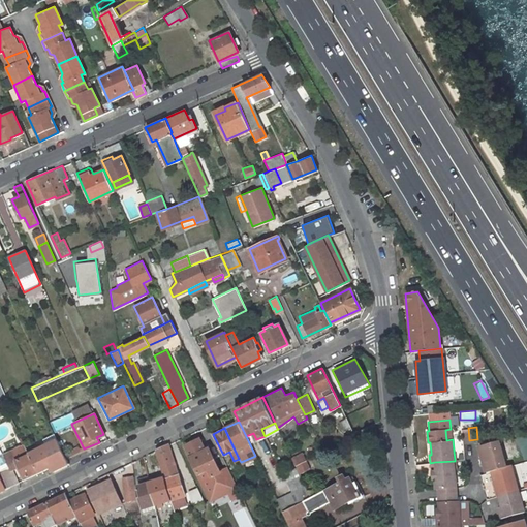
[(469,440),(468,428),(461,428),(462,441),(469,440)]
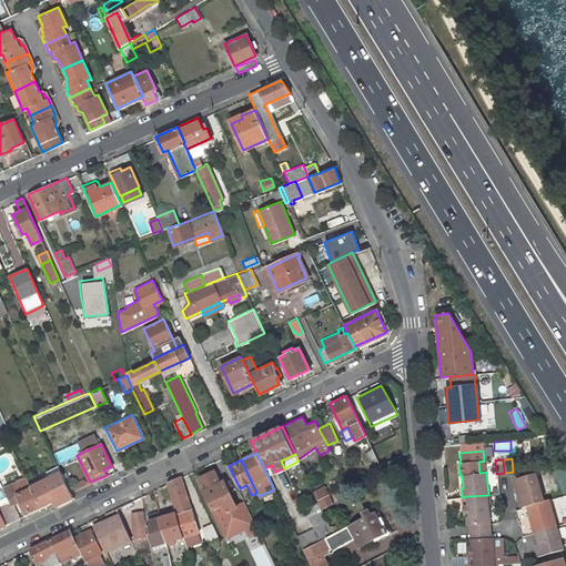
[(57,465),(46,471),(49,477),(60,472),(57,465)]
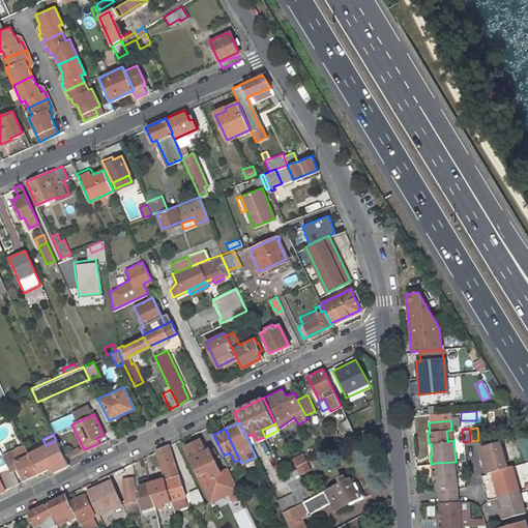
[(231,499),(240,495),(239,492),(237,488),(227,466),(218,470),(208,448),(205,449),(200,438),(182,446),(194,470),(192,472),(209,501),(228,492),(231,499)]
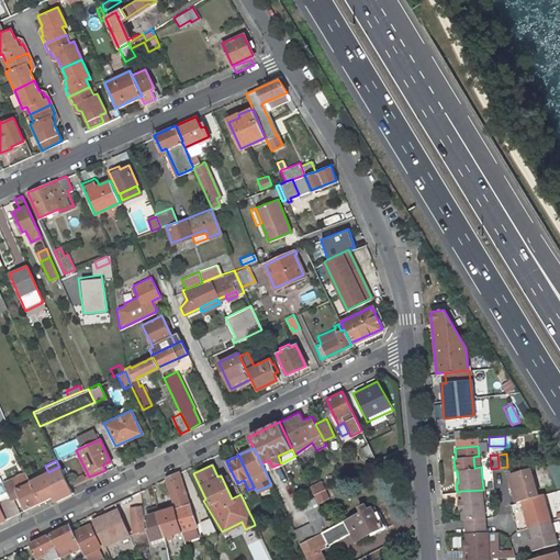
[(30,481),(40,501),(52,495),(55,500),(71,491),(59,467),(48,472),(30,481)]
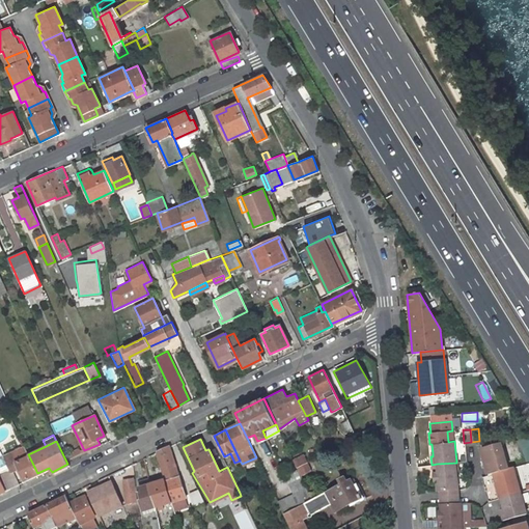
[(507,467),(500,442),(480,447),(488,473),(493,472),(492,472),(507,467)]
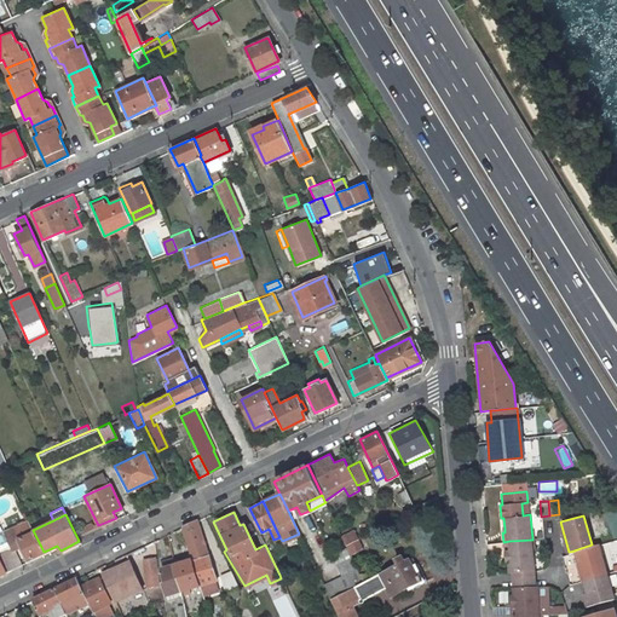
[(196,519),(180,526),(185,542),(189,551),(191,558),(208,553),(196,519)]
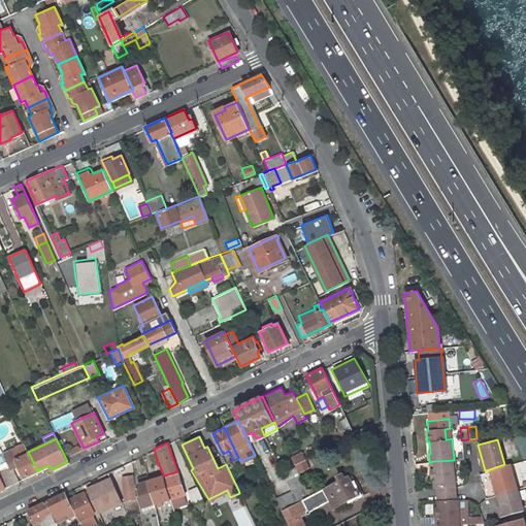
[(24,444),(0,454),(0,474),(5,486),(18,481),(10,465),(14,463),(15,465),(18,464),(24,478),(37,470),(28,452),(24,444)]
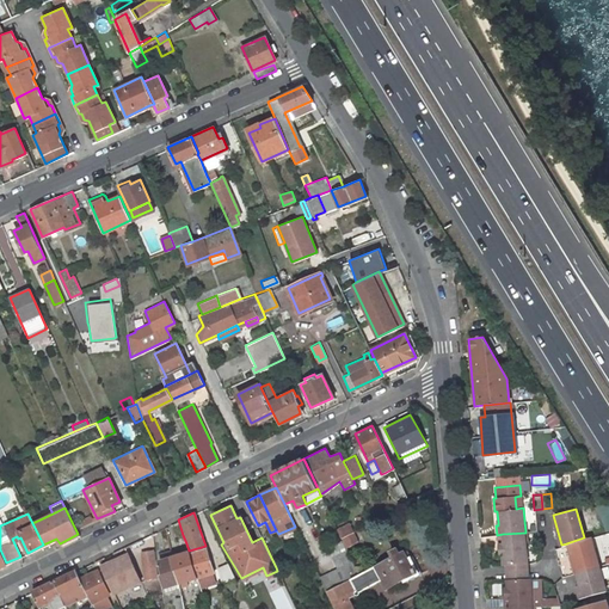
[(178,520),(171,523),(174,537),(179,536),(183,535),(178,520)]
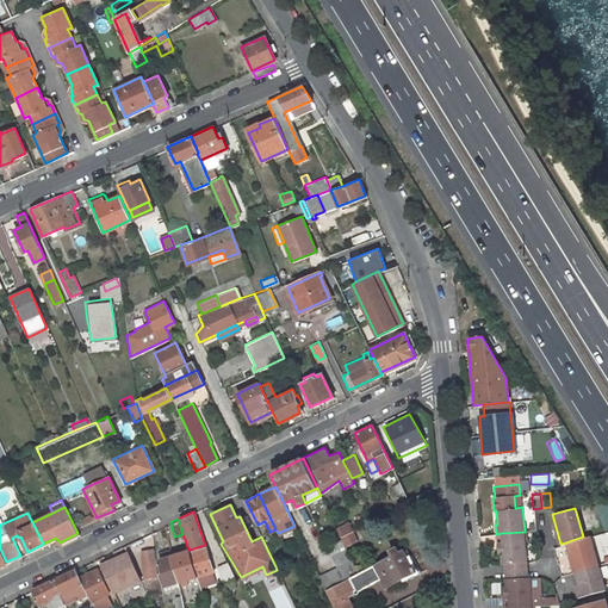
[(343,545),(357,539),(352,529),(339,535),(341,539),(343,545)]
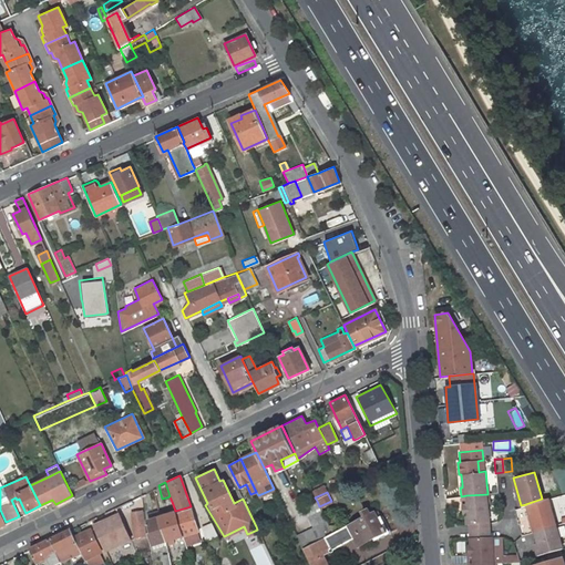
[(466,503),(464,504),(465,514),(466,523),(468,523),(490,521),(488,494),(466,495),(466,503)]
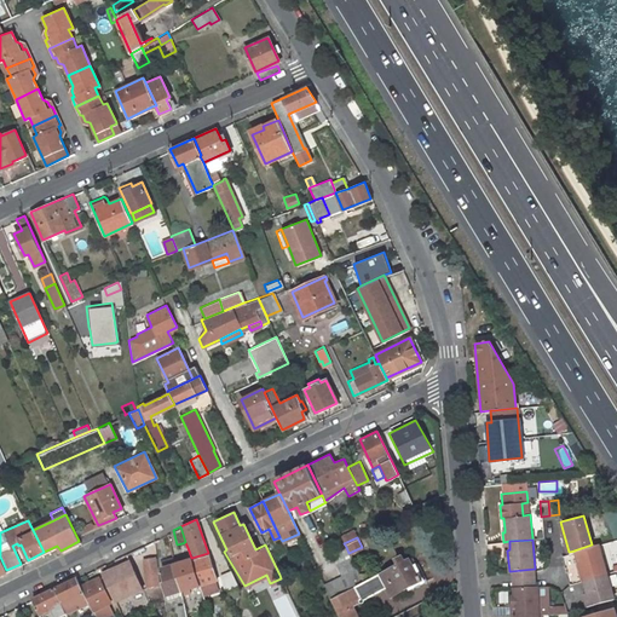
[(574,551),(575,551),(582,578),(605,572),(598,543),(592,545),(574,551)]
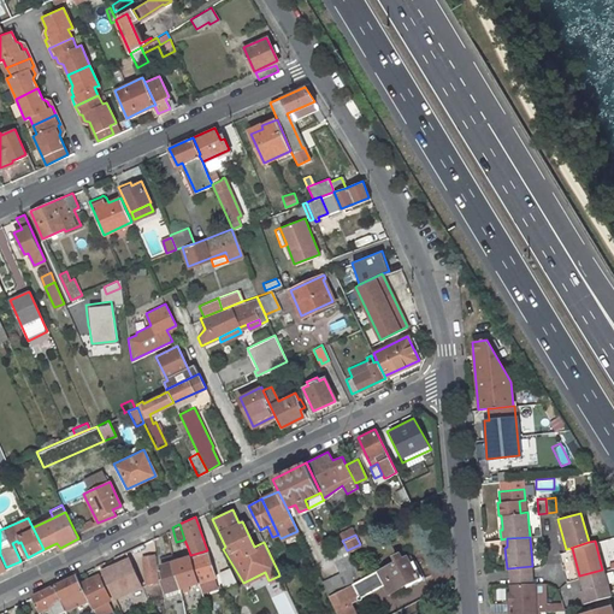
[(353,564),(347,550),(344,544),(330,550),(338,570),(353,564)]
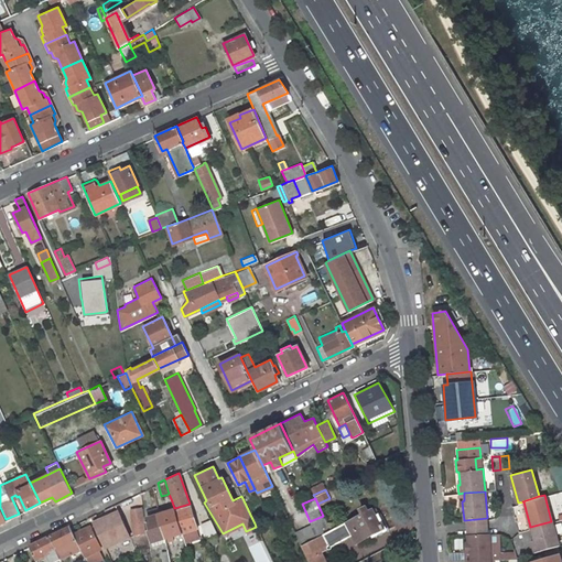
[(190,504),(174,508),(182,532),(184,531),(195,528),(196,528),(190,504)]
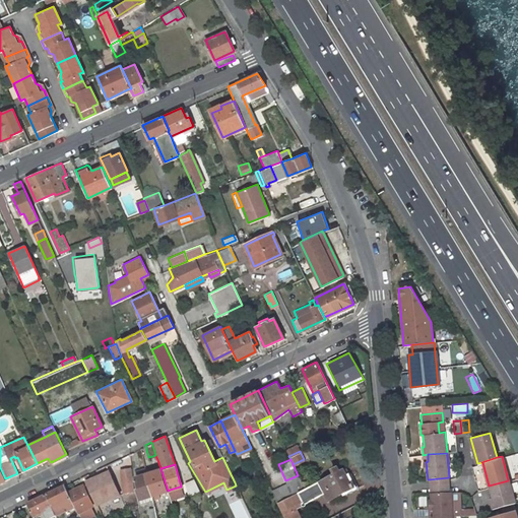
[(304,489),(298,492),(303,502),(302,502),(302,503),(302,504),(302,505),(304,505),(305,505),(305,504),(306,503),(324,493),(328,501),(353,487),(350,482),(349,483),(343,472),(341,473),(339,469),(338,470),(335,465),(330,468),(333,472),(304,489)]
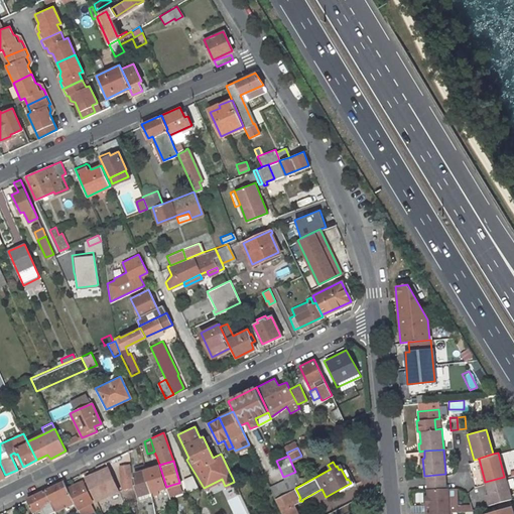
[(133,466),(135,472),(145,469),(143,463),(133,466)]
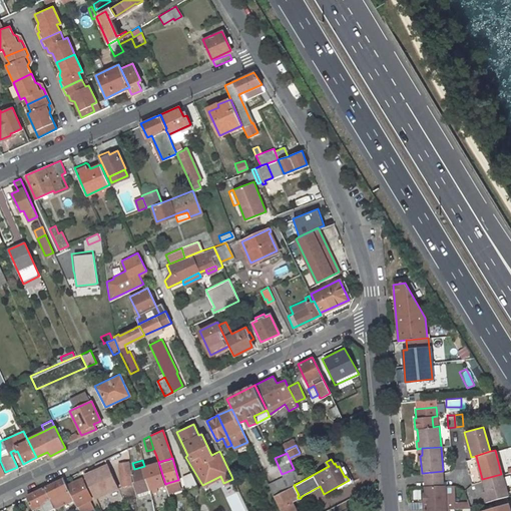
[(120,485),(130,481),(127,461),(117,462),(120,485)]
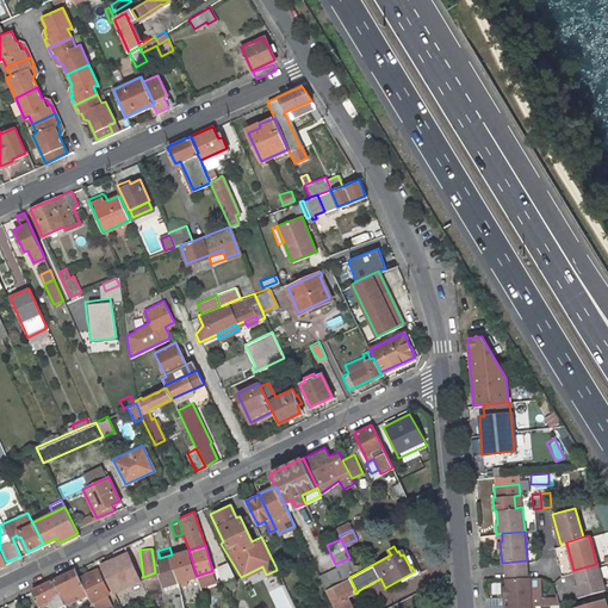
[(188,550),(172,554),(179,581),(184,579),(185,583),(187,582),(186,578),(197,576),(188,550)]
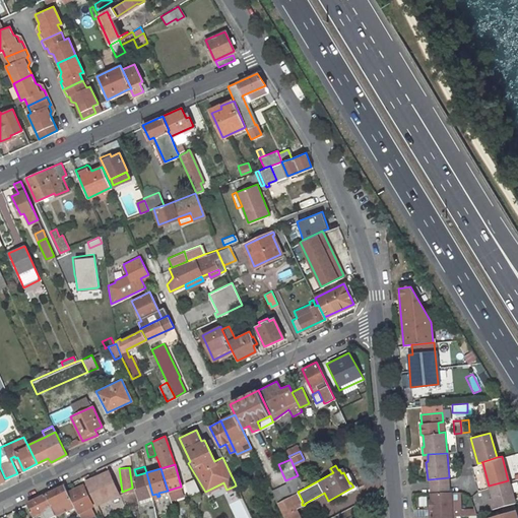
[(119,494),(108,470),(85,480),(95,504),(119,494)]
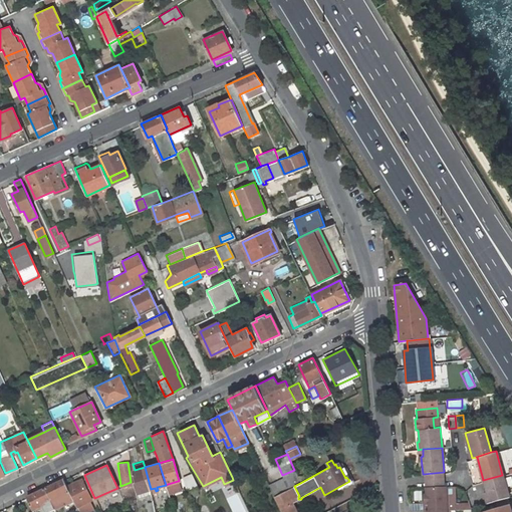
[(137,494),(151,489),(145,467),(135,470),(134,471),(137,481),(135,482),(137,488),(135,489),(137,494)]
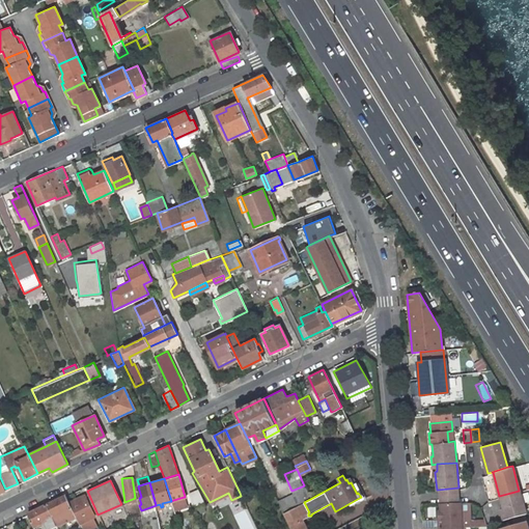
[(305,486),(277,500),(283,512),(296,506),(304,502),(310,499),(305,486)]
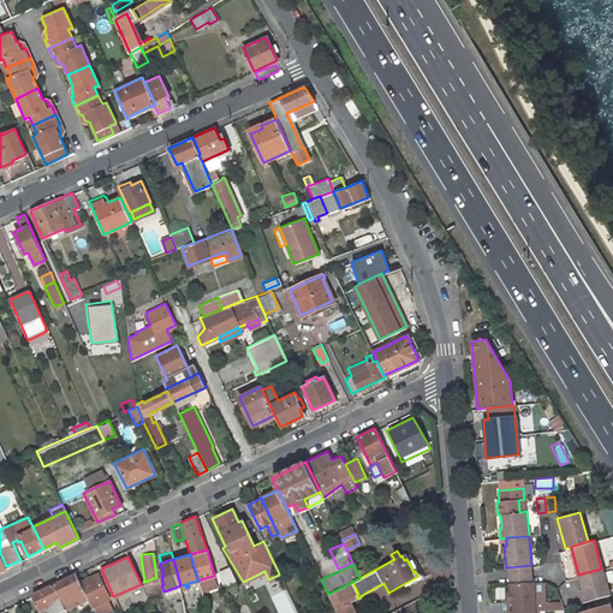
[(531,565),(507,567),(509,582),(510,582),(533,582),(531,565)]
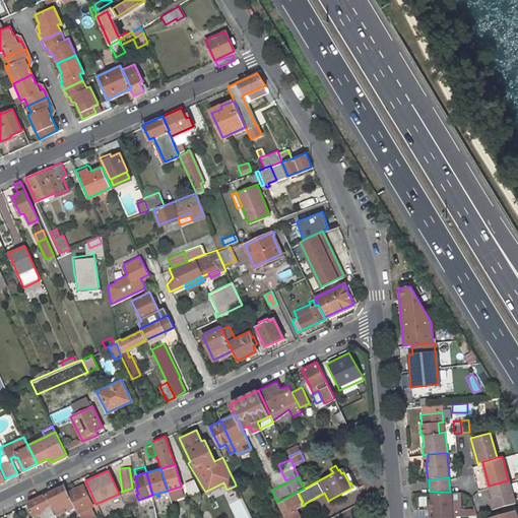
[(193,478),(184,482),(187,495),(199,491),(193,478)]
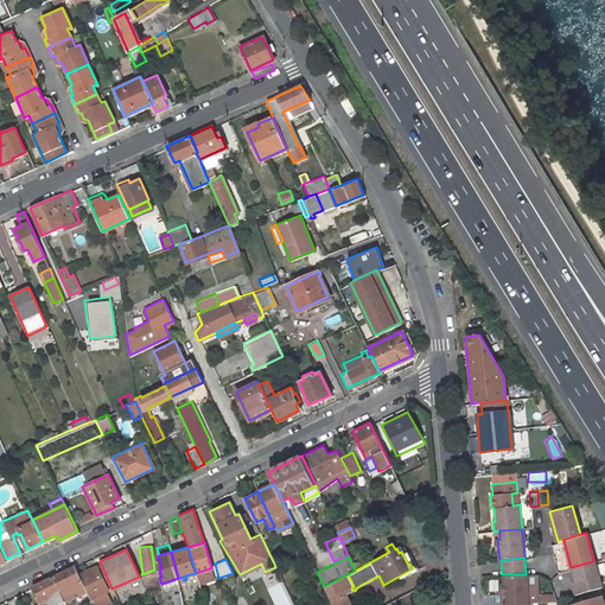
[(593,561),(571,567),(574,580),(571,581),(574,593),(600,586),(593,561)]
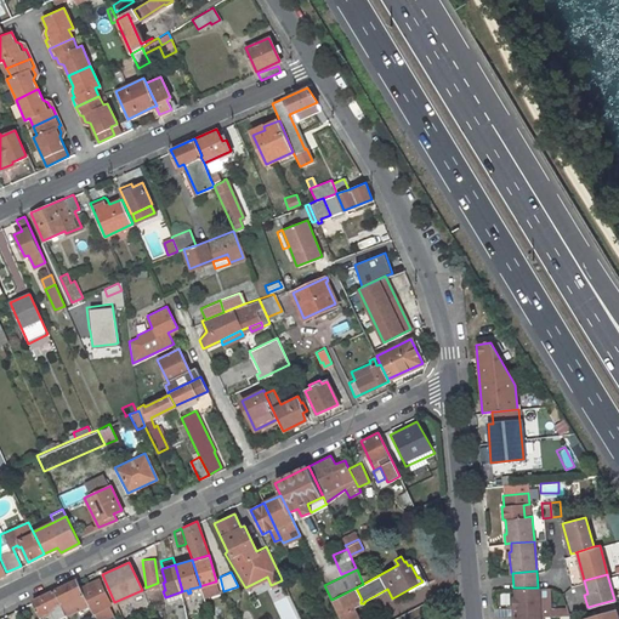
[(80,586),(77,579),(55,589),(66,614),(89,605),(80,586)]
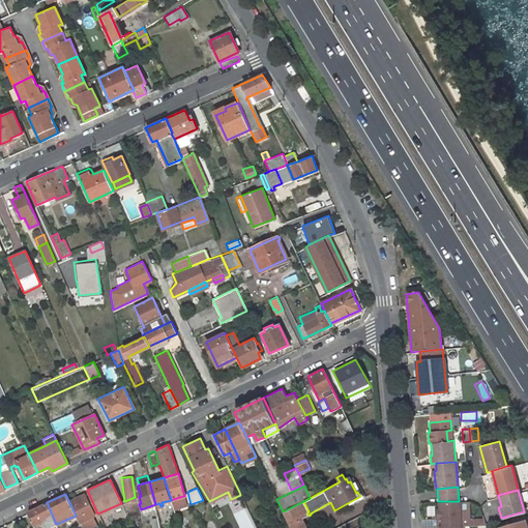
[(83,494),(68,500),(76,516),(80,524),(82,527),(93,527),(96,527),(91,518),(94,516),(83,494)]
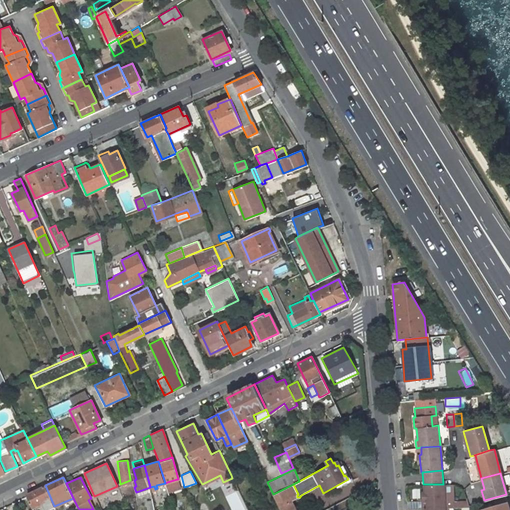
[(179,487),(177,479),(167,482),(170,490),(179,487)]
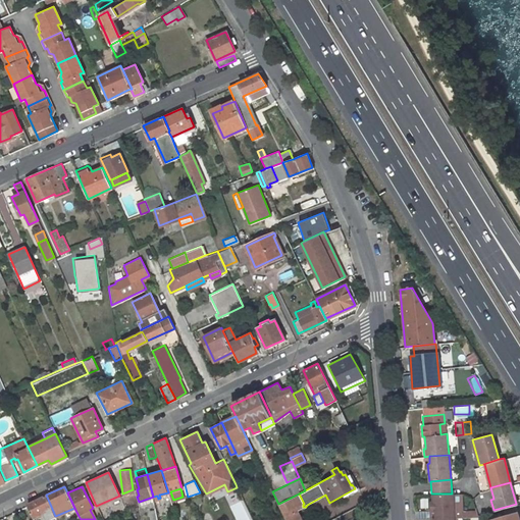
[(452,494),(432,494),(432,501),(430,501),(430,511),(435,510),(435,517),(454,517),(461,517),(460,492),(452,494)]
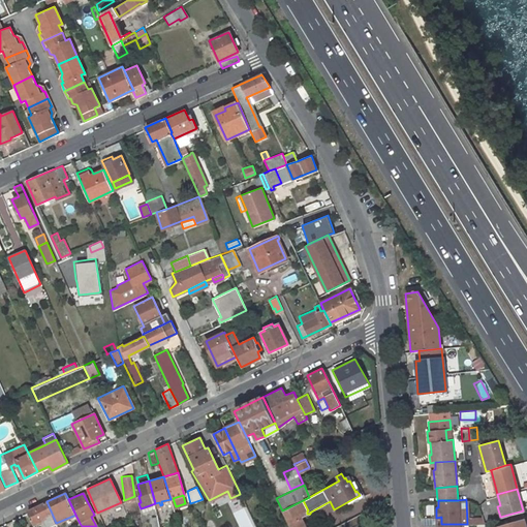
[(307,510),(308,510),(303,500),(295,504),(300,517),(307,514),(307,513),(307,512),(307,510)]
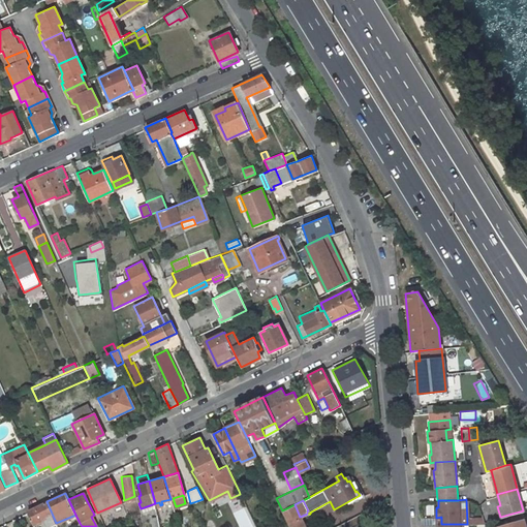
[(47,501),(27,512),(33,524),(41,520),(44,526),(47,526),(56,523),(47,501)]
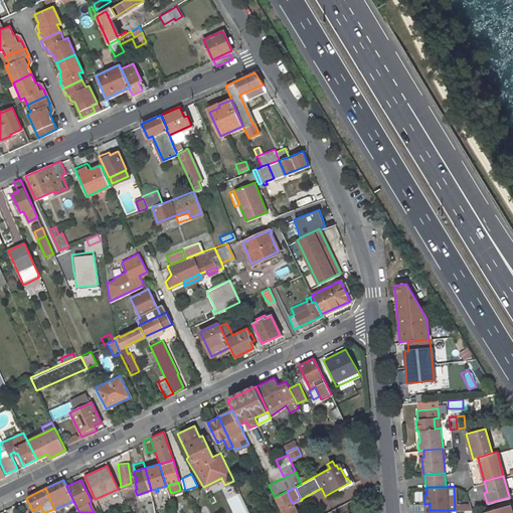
[(282,512),(297,512),(292,503),(287,491),(275,497),(282,512)]
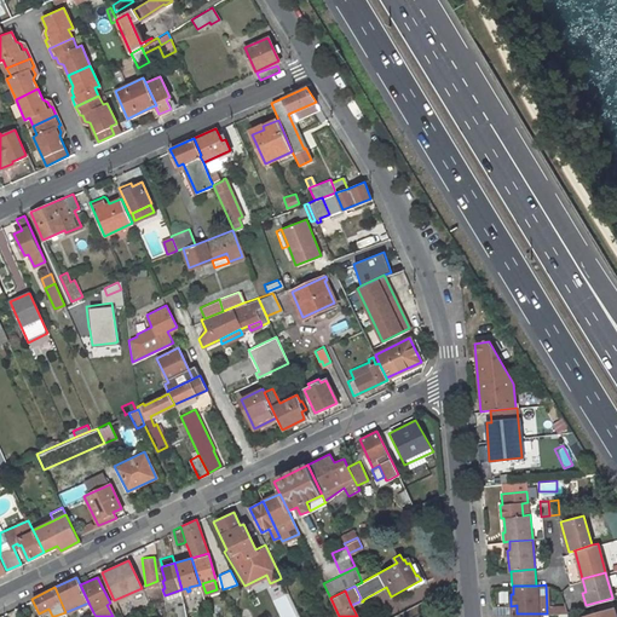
[(597,604),(599,612),(584,616),(616,616),(610,599),(597,604)]
